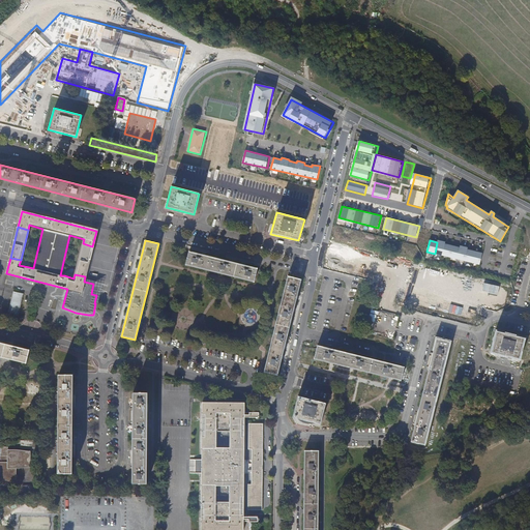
[(442,255),(445,243),(445,242),(438,240),(437,242),(435,254),(442,255)]
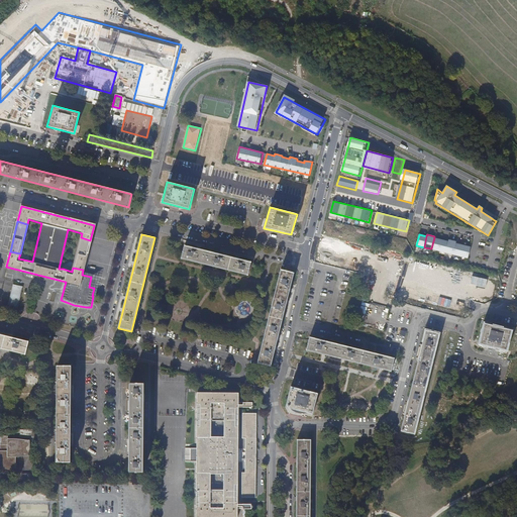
[(90,240),(81,237),(74,263),(73,268),(83,270),(90,240)]
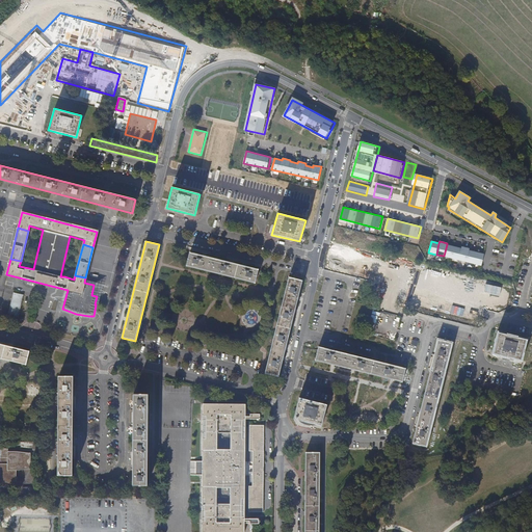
[(451,258),(454,246),(447,244),(444,256),(451,258)]
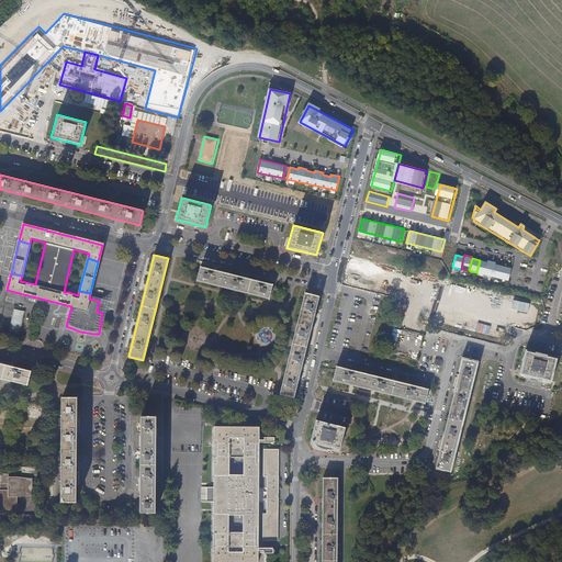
[(535,321),(539,305),(347,260),(344,277),(535,321)]
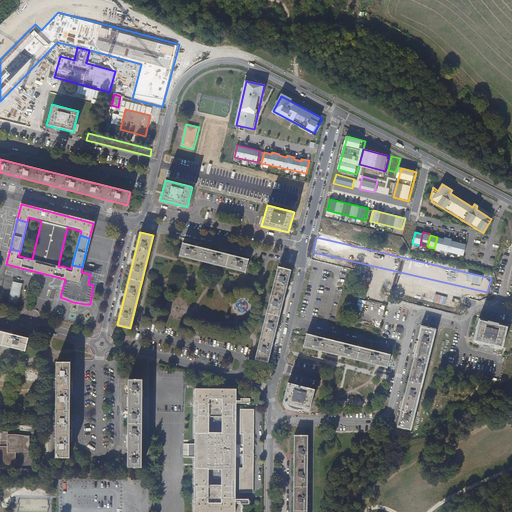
[(441,250),(444,239),(437,237),(434,248),(441,250)]
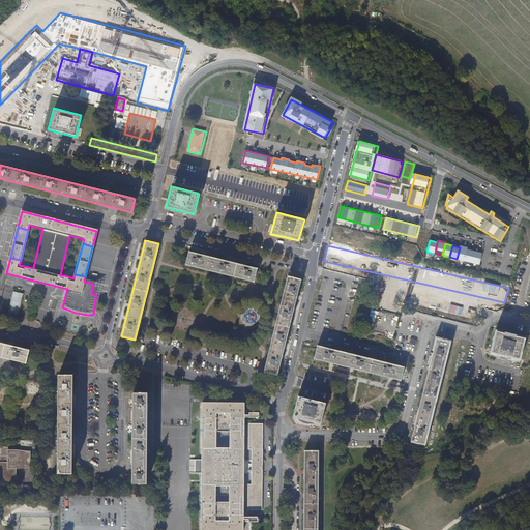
[(464,261),(467,249),(468,247),(461,245),(460,247),(457,259),(464,261)]
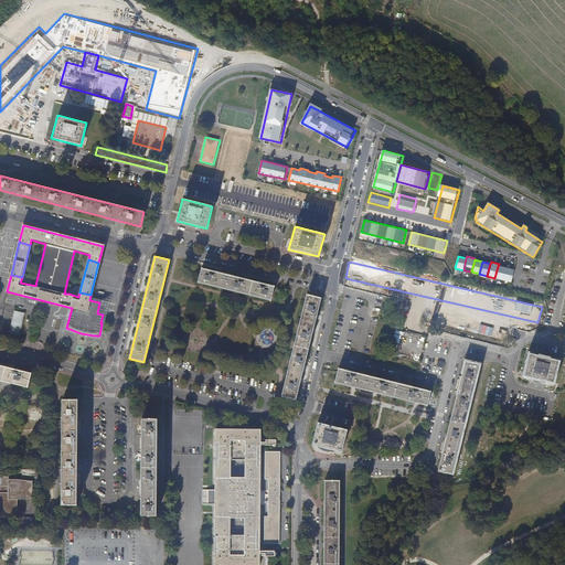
[(503,280),(505,268),(498,266),(494,278),(503,280)]
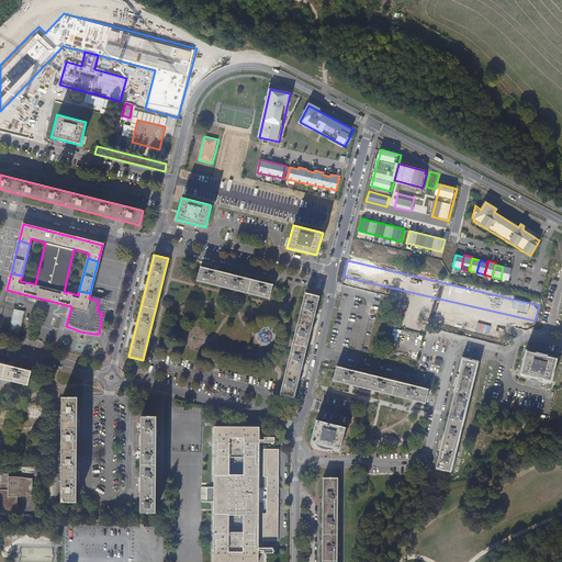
[(273,284),(200,267),(197,281),(270,299),(273,284)]
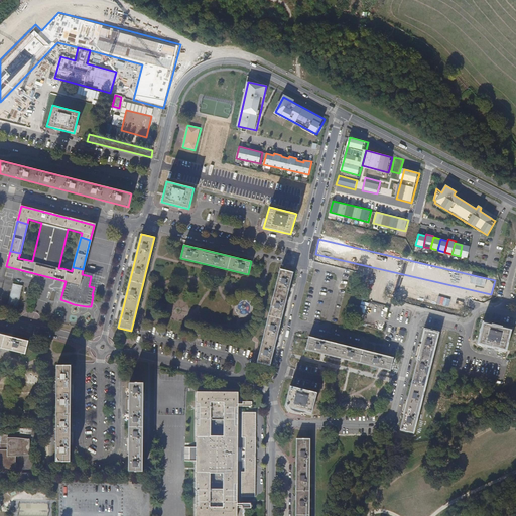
[(467,258),(470,247),(462,245),(460,256),(467,258)]
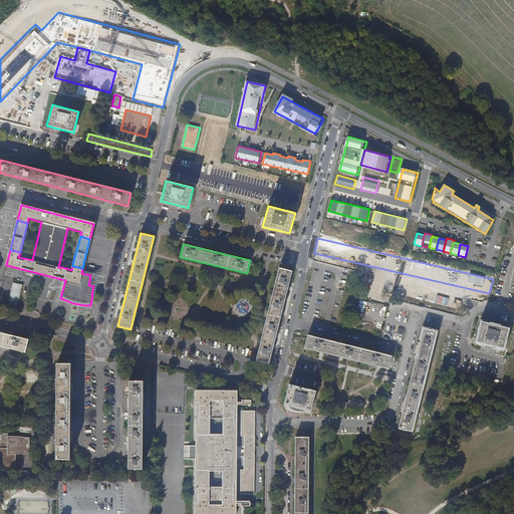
[(21,248),(20,252),(18,257),(28,259),(29,256),(25,249),(21,248)]
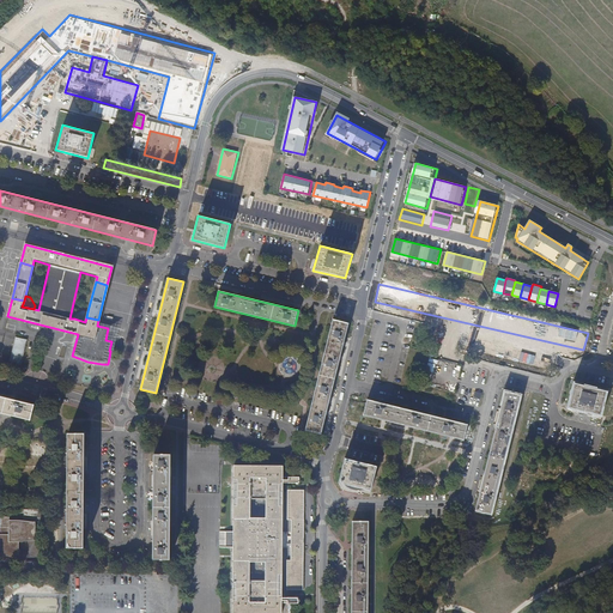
[(83,310),(76,315),(74,319),(85,322),(86,317),(87,311),(83,310)]
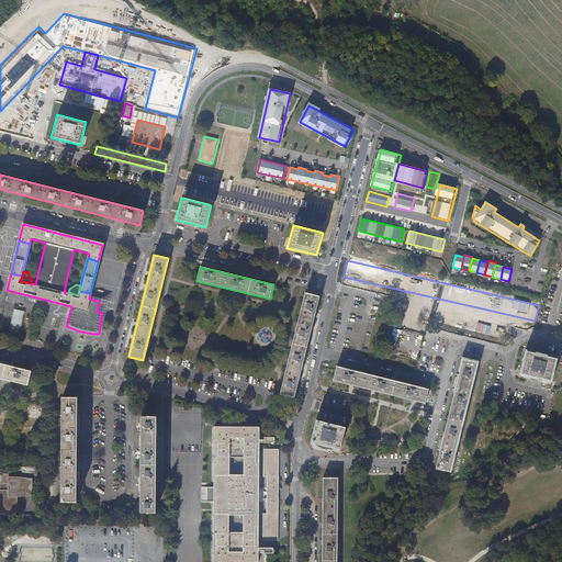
[(319,296),(305,293),(280,394),(294,398),(319,296)]
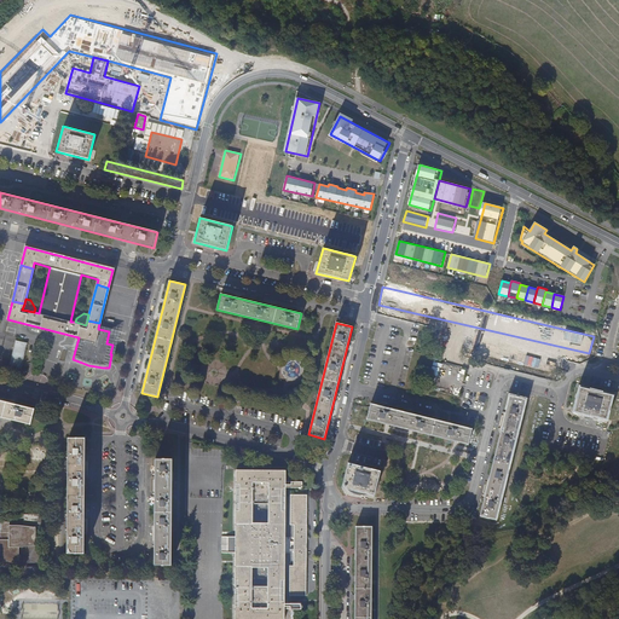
[(117,333),(109,331),(106,343),(113,345),(110,354),(111,354),(117,333)]
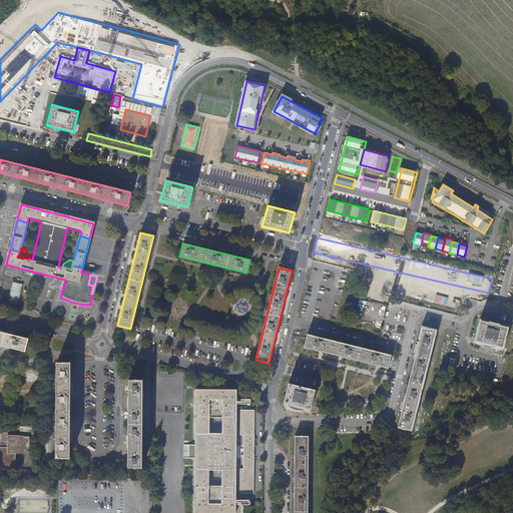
[(22,285),(13,282),(7,306),(17,309),(22,285)]
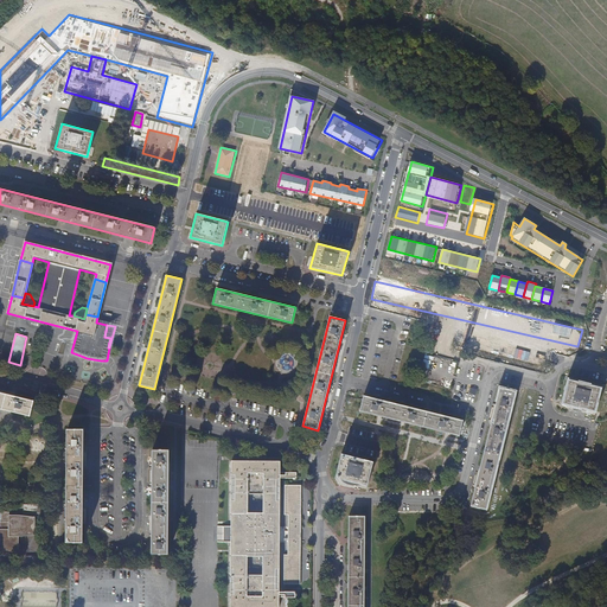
[(600,388),(568,379),(562,404),(594,411),(600,388)]
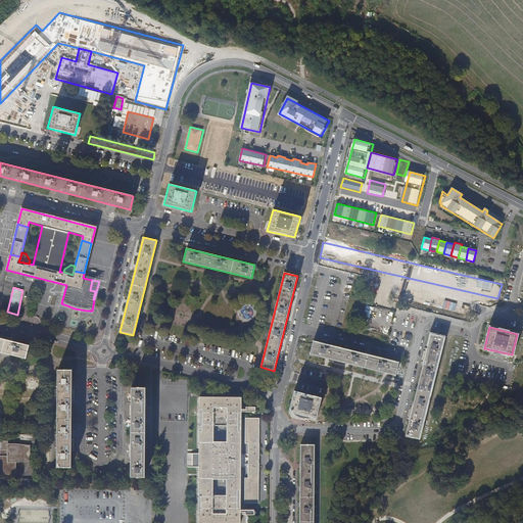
[(443,337),(431,334),(406,436),(418,439),(443,337)]
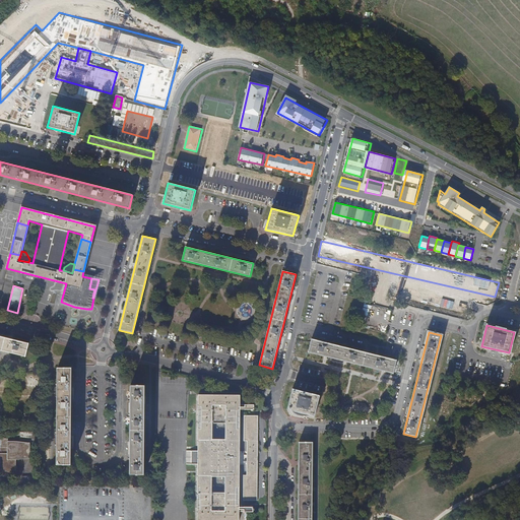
[(0,335),(0,349),(25,356),(29,343),(0,335)]
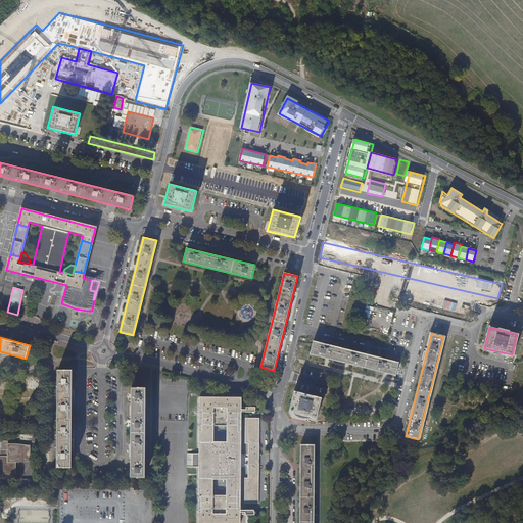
[(313,341),(310,353),(395,376),(399,363),(313,341)]
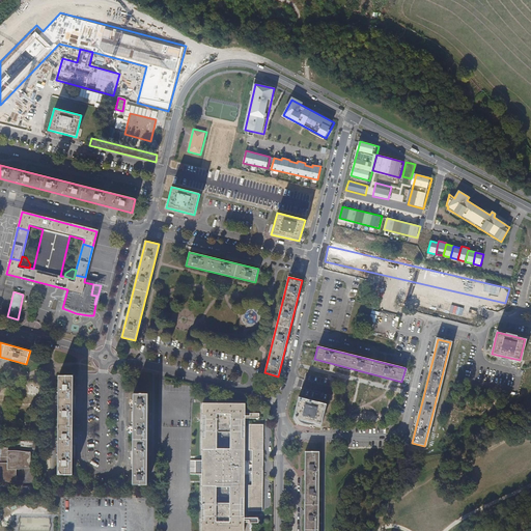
[(73,374),(59,374),(58,474),(72,474),(73,374)]
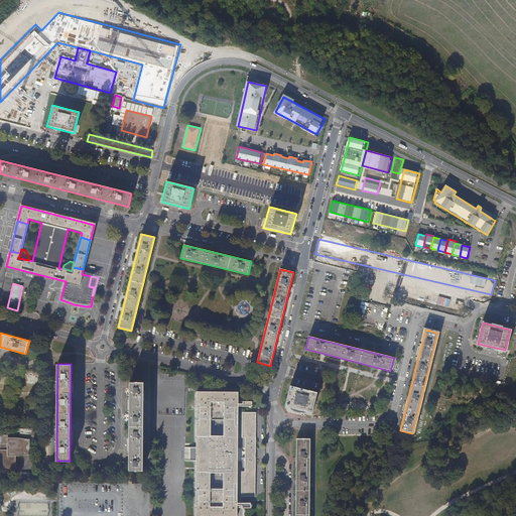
[(143,382),(130,382),(129,471),(143,471),(143,382)]
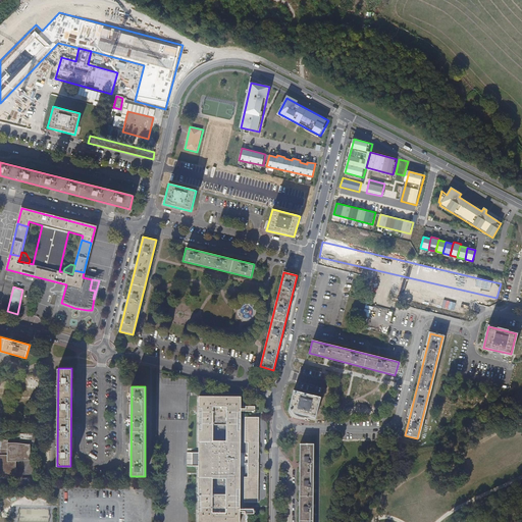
[(321,397),(294,389),(289,411),(316,418),(321,397)]
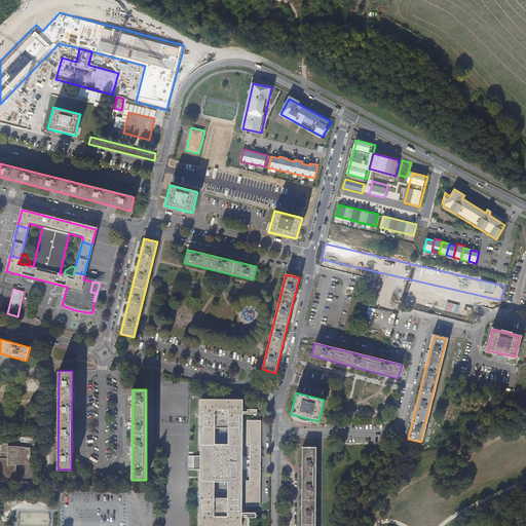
[(241,458),(242,414),(242,409),(242,400),(200,399),(200,456),(200,463),(200,470),(199,525),(241,525),(241,518),(241,513),(241,470),(241,458)]
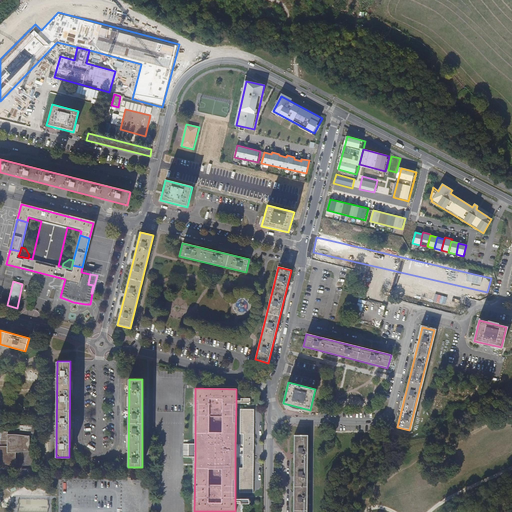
[(254,409),(240,409),(240,434),(243,434),(243,446),(254,446),(254,409)]
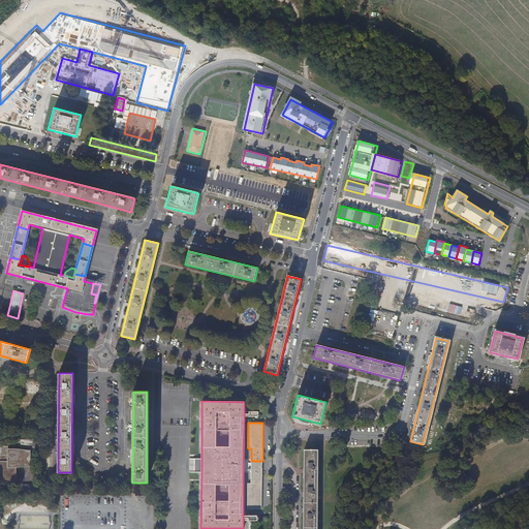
[(0,450),(1,452),(1,455),(1,461),(0,461),(0,484),(17,485),(17,467),(30,466),(31,450),(16,448),(8,448),(8,445),(0,445),(0,450)]
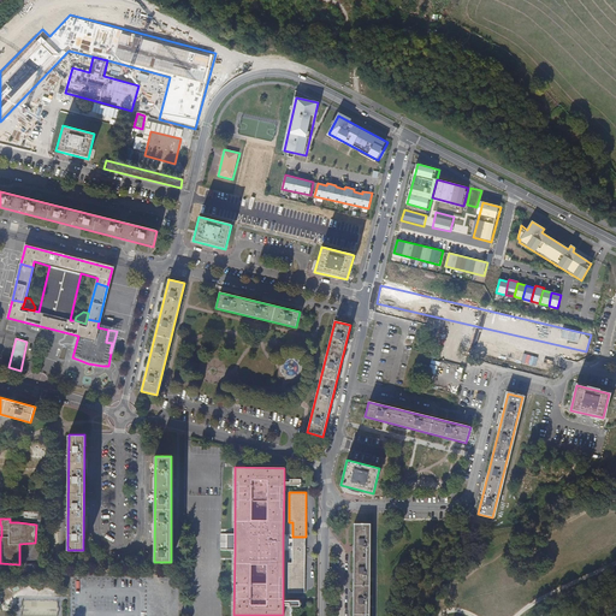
[(368,615),(371,523),(354,523),(353,615),(368,615)]
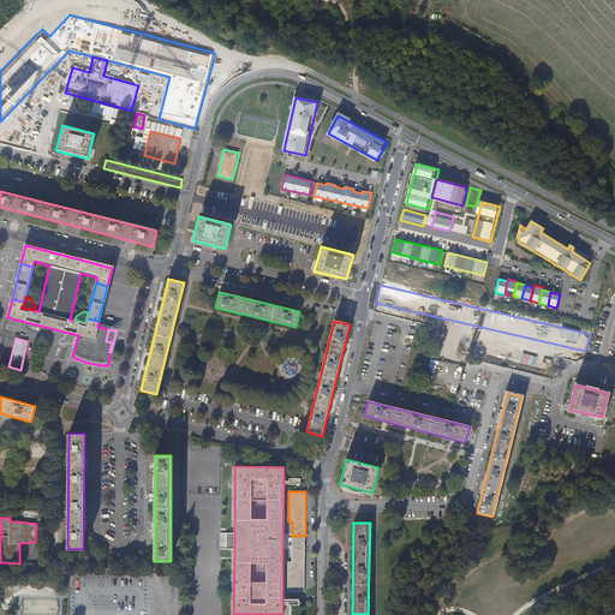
[(305,536),(292,536),(292,549),(305,549),(305,536)]
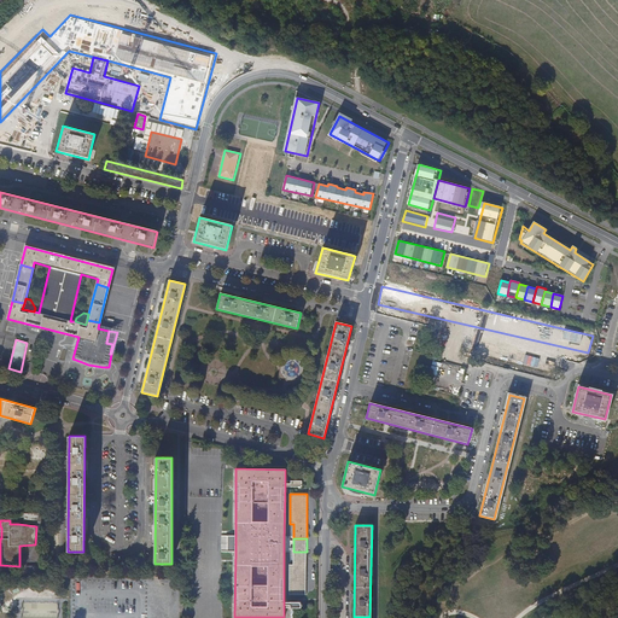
[(293,565),(290,565),(289,595),(305,595),(307,552),(293,552),(293,565)]
